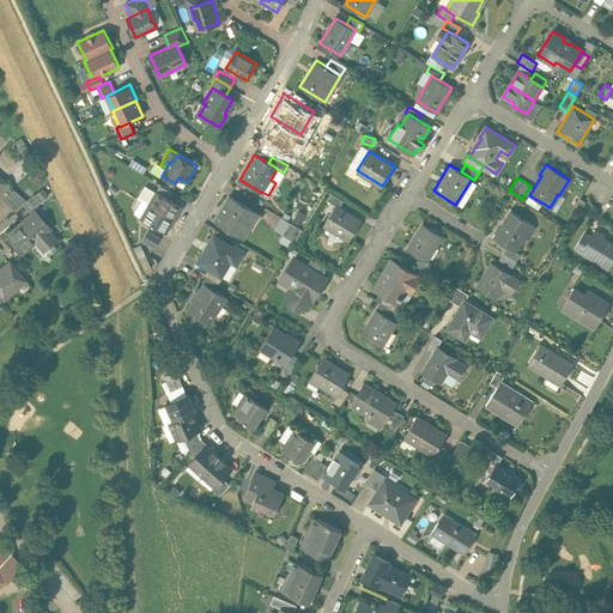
[(145,184),(137,198),(147,204),(155,189),(145,184)]
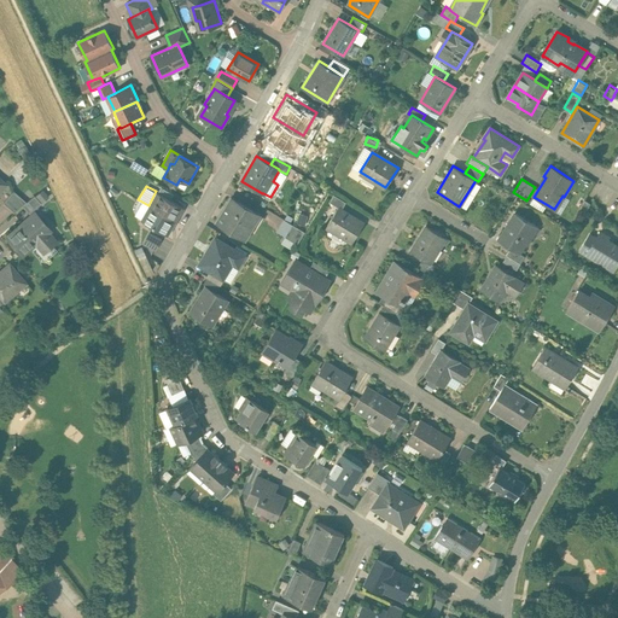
[(25,203),(13,191),(3,203),(15,213),(25,203)]
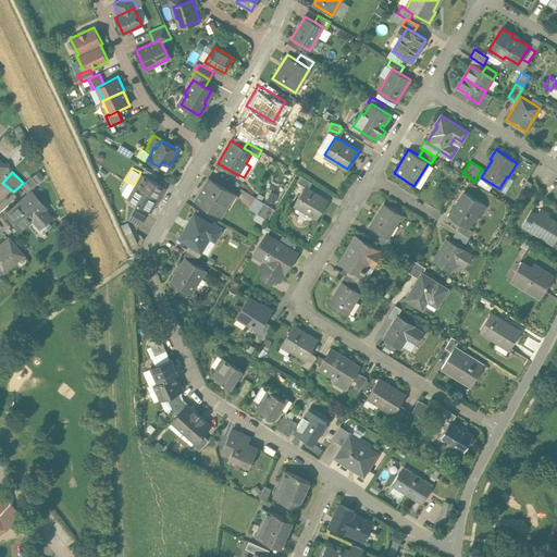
[(165,187),(143,174),(135,186),(158,199),(165,187)]
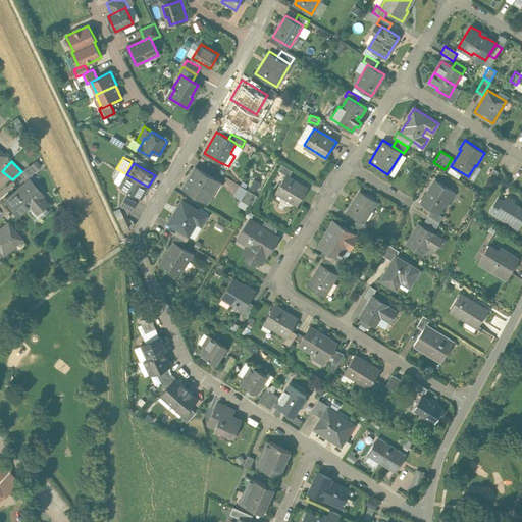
[(293,170),(281,164),(278,170),(285,174),(289,176),(293,170)]
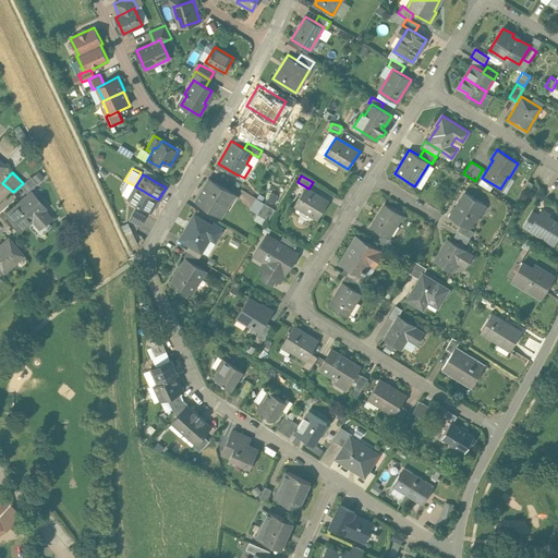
[(235,194),(209,178),(195,199),(221,216),(235,194)]
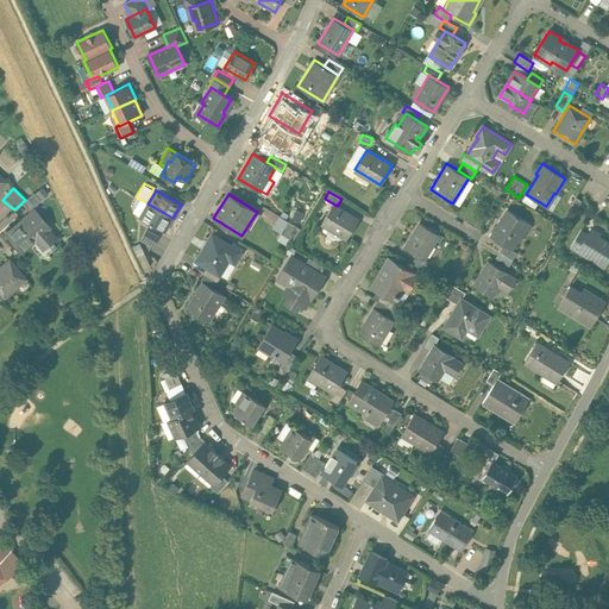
[(582,200),(577,198),(571,205),(577,208),(582,200)]
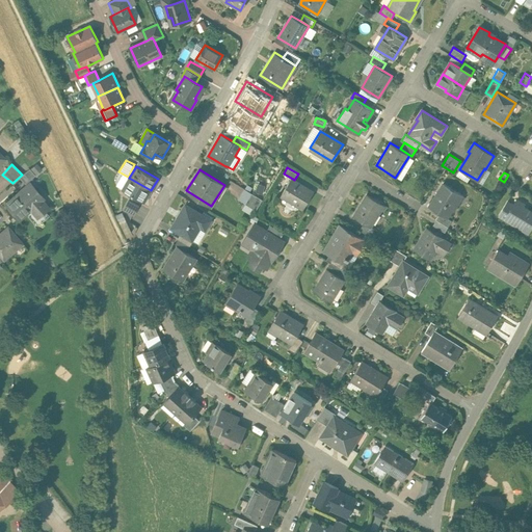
[(151,190),(129,178),(123,189),(144,202),(151,190)]
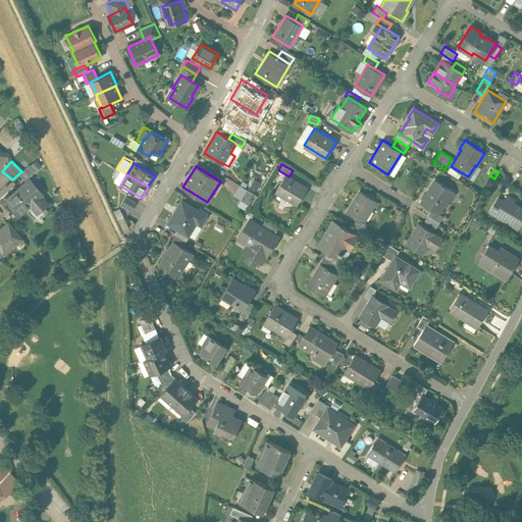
[(289,176),(285,174),(275,192),(297,205),(308,188),(289,176)]
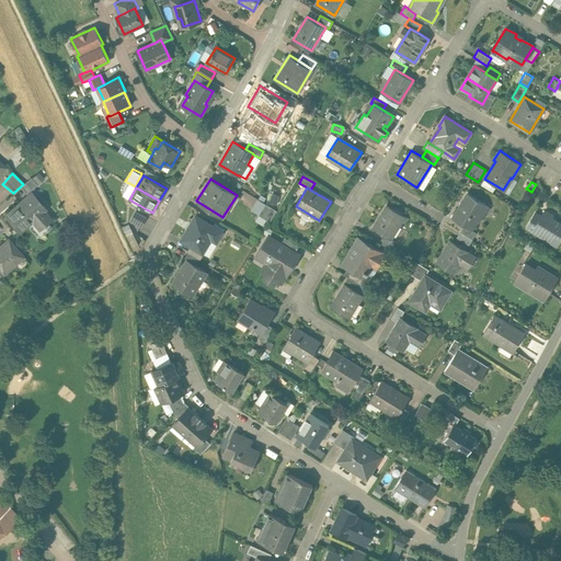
[(268,201),(276,203),(279,195),(272,192),(268,201)]
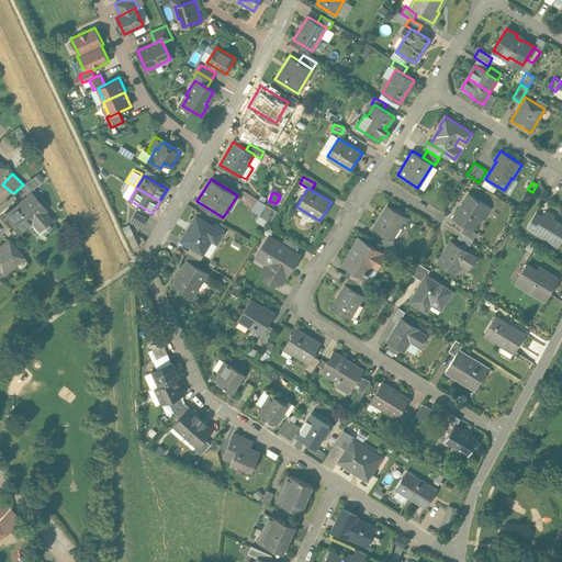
[(487,205),(468,193),(453,217),(465,225),(472,231),(487,205)]
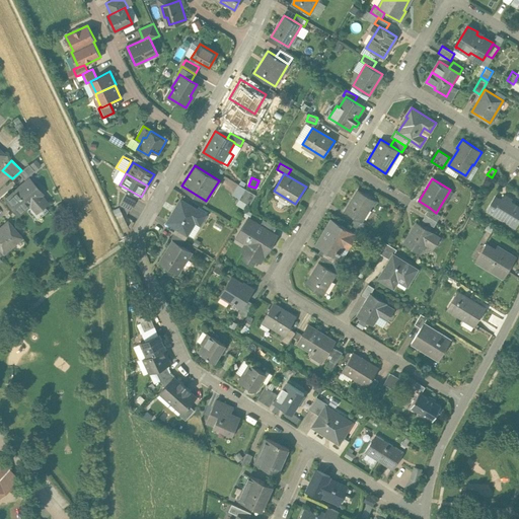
[(29,179),(6,200),(18,214),(30,203),(38,211),(47,204),(40,195),(42,193),(29,179)]
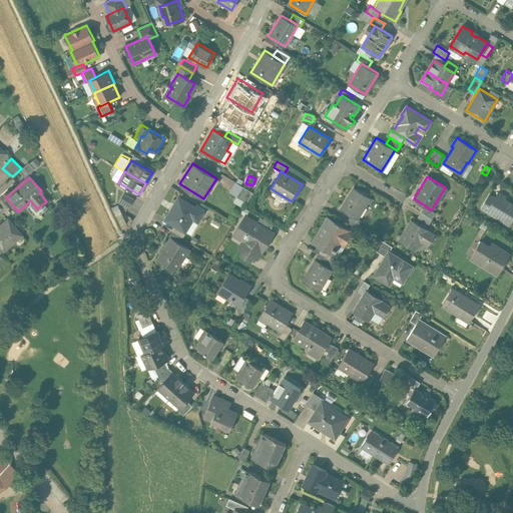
[(252,192),(242,186),(236,196),(246,202),(252,192)]
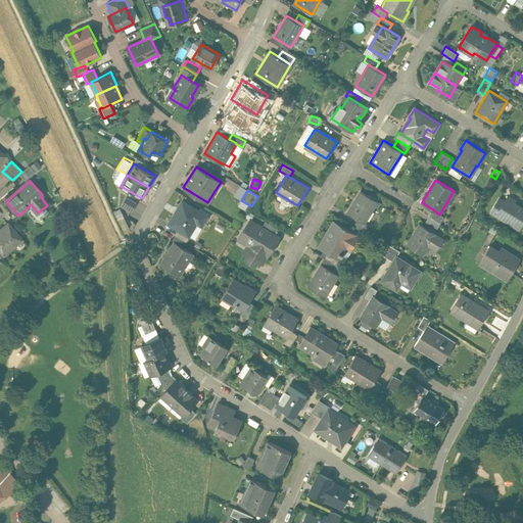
[(378,201),(361,191),(347,212),(358,219),(365,223),(378,201)]
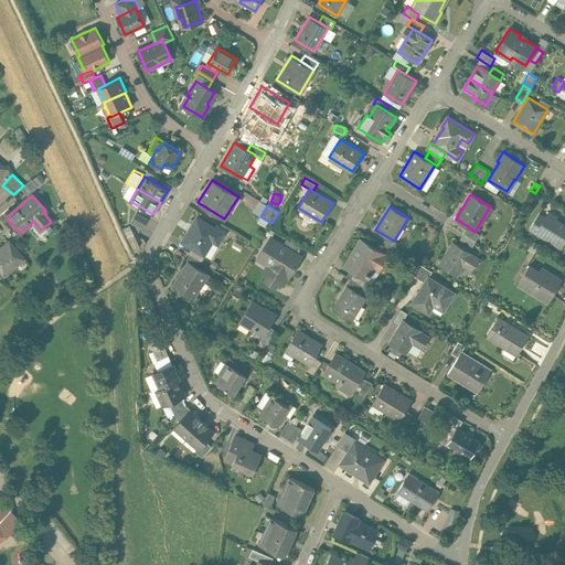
[(141,227),(148,216),(137,210),(130,222),(141,227)]
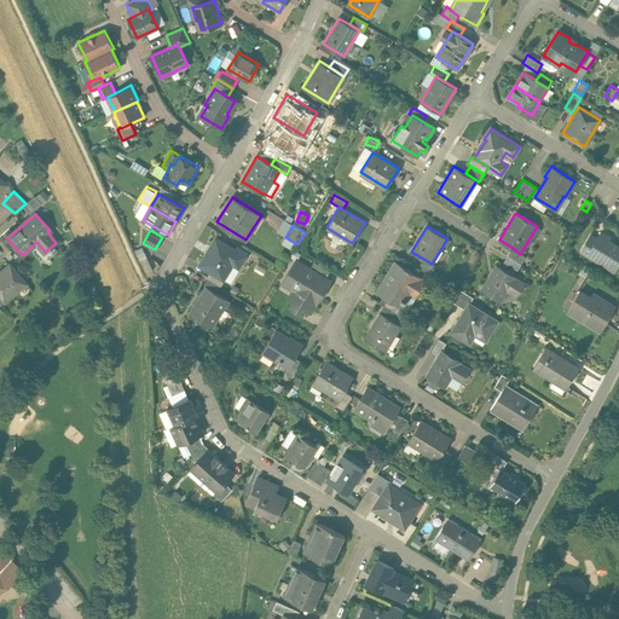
[(611,237),(601,232),(597,238),(591,248),(585,244),(580,252),(603,265),(603,266),(605,267),(607,264),(615,270),(618,262),(618,247),(608,241),(611,237)]
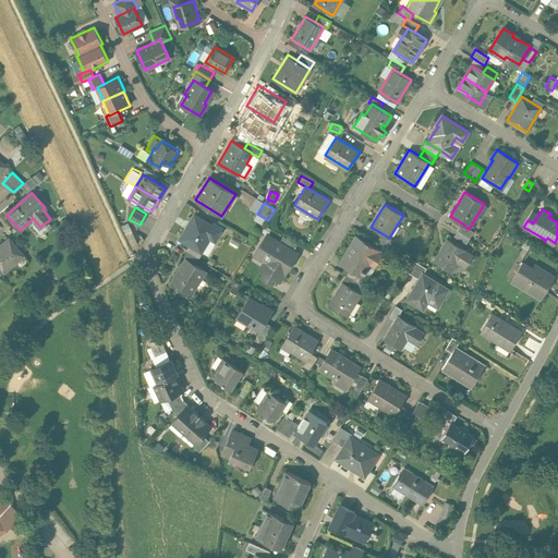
[(538,215),(532,211),(528,220),(533,223),(538,215)]
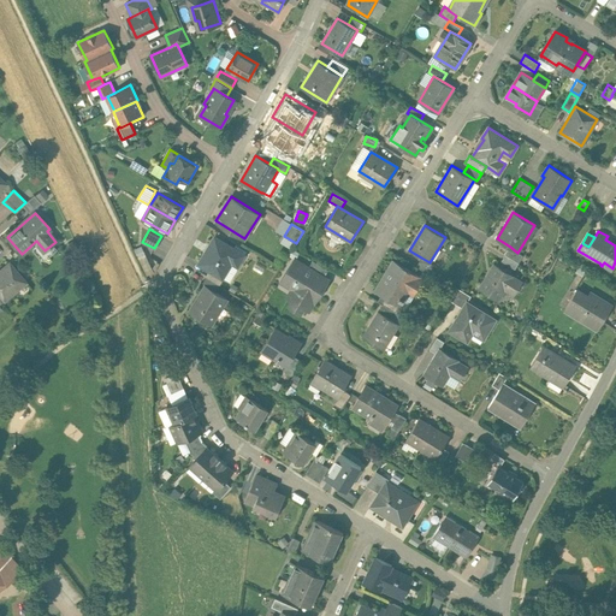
[(243,255),(215,237),(206,253),(199,262),(211,270),(220,276),(230,260),(237,265),(243,255)]
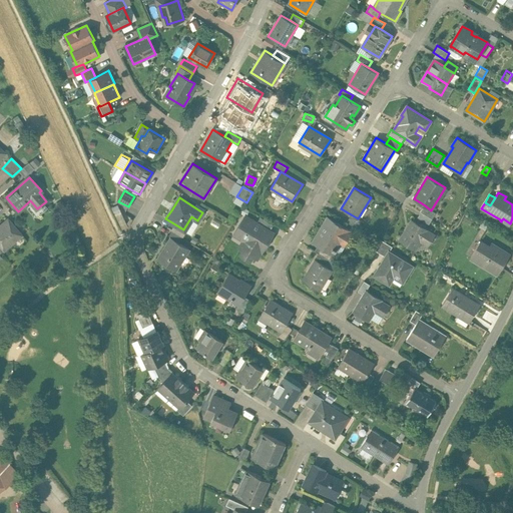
[(431,210),(425,205),(421,211),(432,218),(436,212),(431,210)]
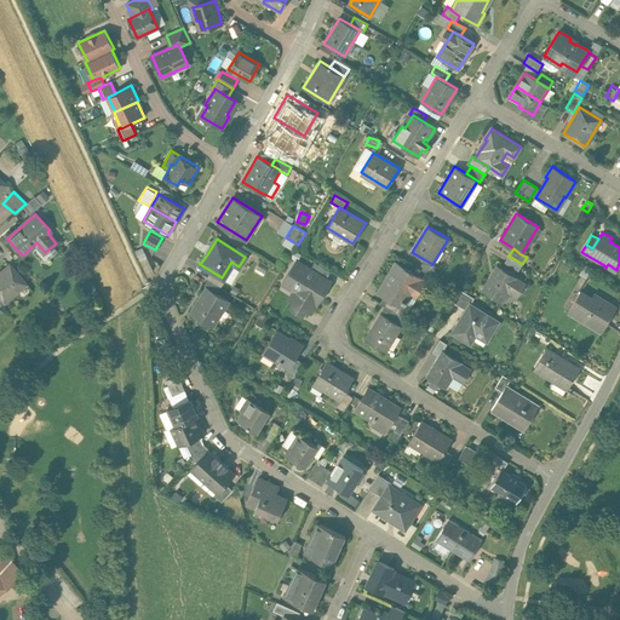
[(522,264),(509,256),(505,262),(518,270),(522,264)]
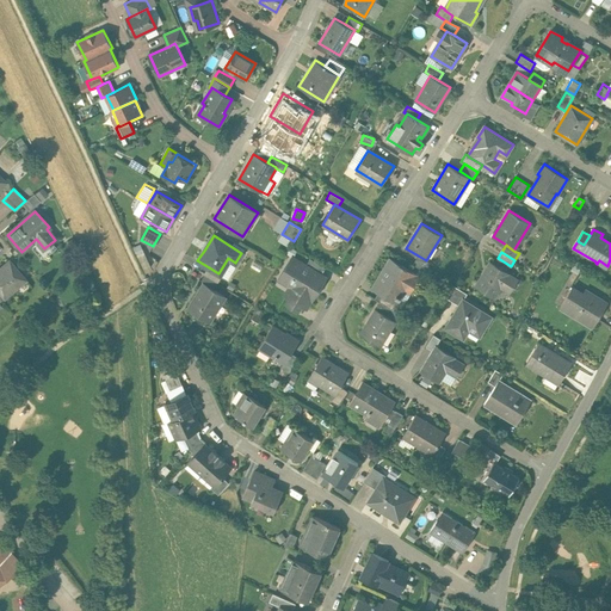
[(426,260),(418,255),(413,264),(425,271),(431,263),(426,260)]
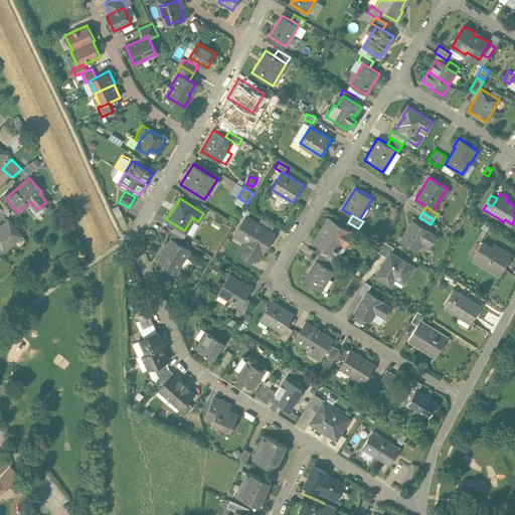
[(258,223),(246,216),(235,235),(244,241),(240,247),(244,250),(242,254),(251,261),(253,256),(259,259),(274,233),(271,231),(258,223)]
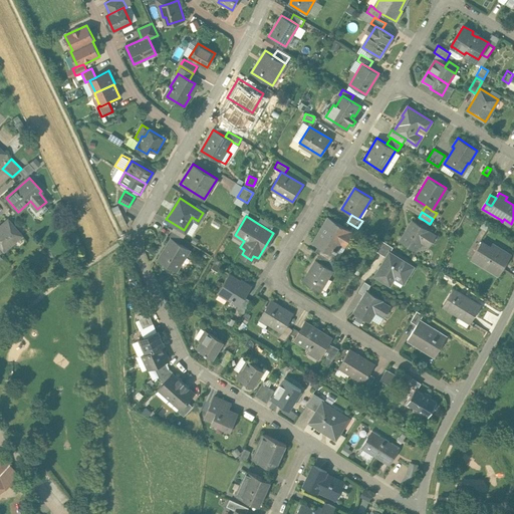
[(274,225),(261,217),(257,223),(270,231),(274,225)]
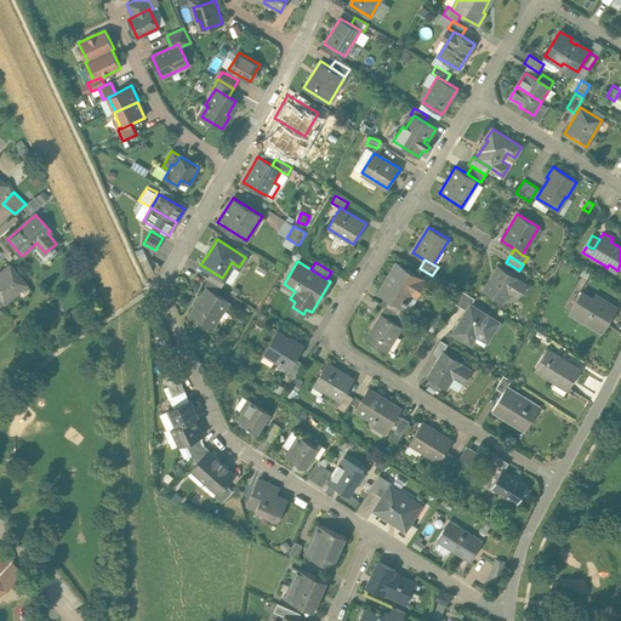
[(423,279),(397,262),(379,291),(391,298),(399,305),(399,303),(402,300),(406,303),(408,301),(406,301),(414,288),(417,290),(423,279)]
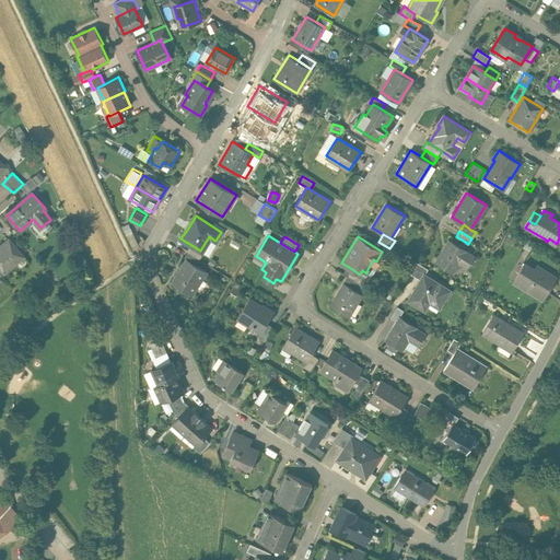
[(8,240),(0,246),(0,269),(3,273),(23,257),(8,240)]
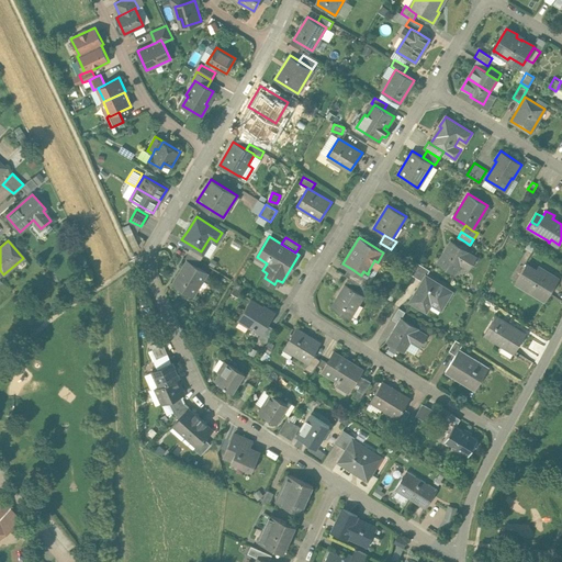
[(451,240),(437,262),(454,273),(461,263),(470,269),(476,257),(468,251),(469,250),(451,240)]
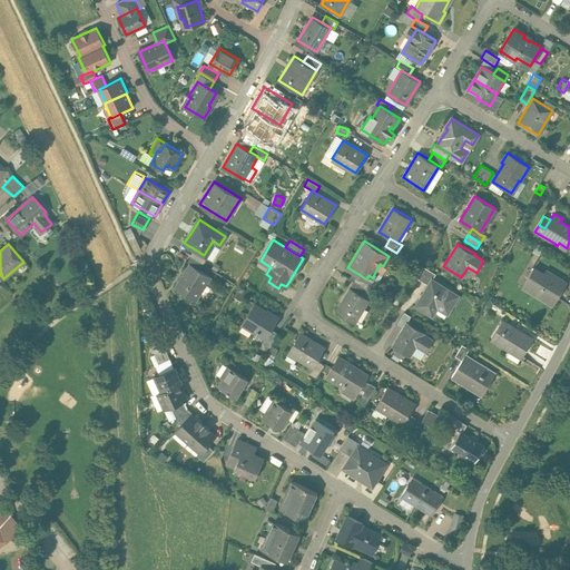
[(204,255),(195,249),(192,255),(204,263),(207,256),(204,255)]
